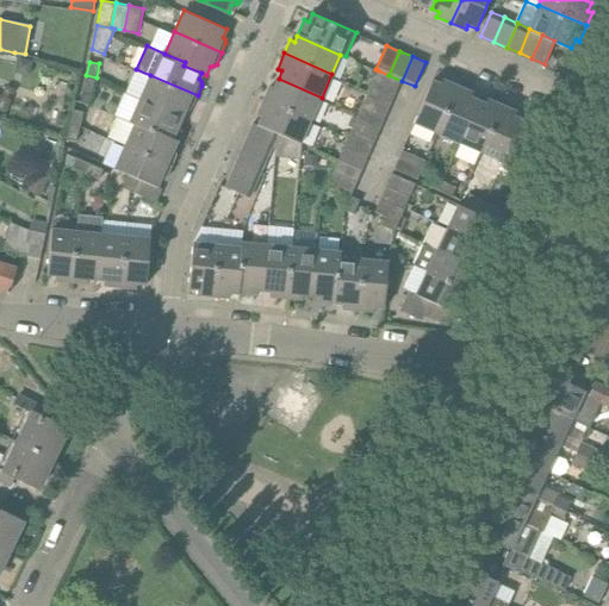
[(389,75),(378,70),(373,81),(397,92),(402,81),(389,75)]
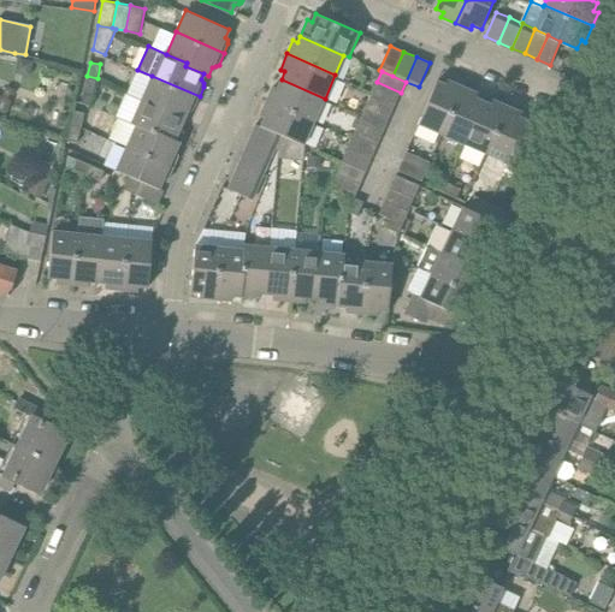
[(84,91),(95,94),(98,78),(87,76),(84,91)]
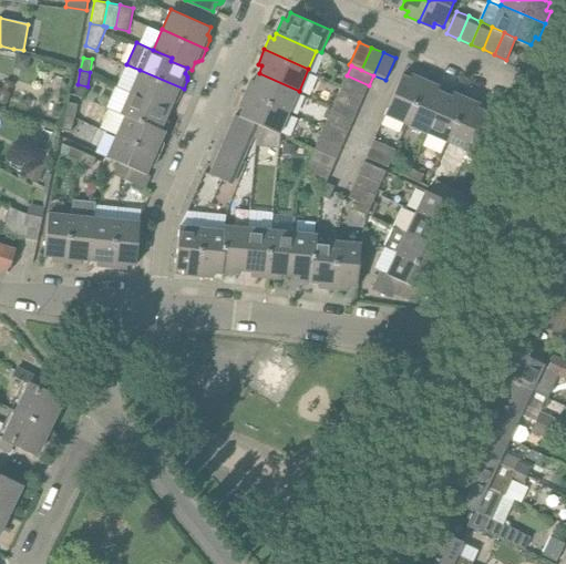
[(130,91),(171,109),(173,102),(176,101),(179,99),(184,89),(140,70),(130,91)]
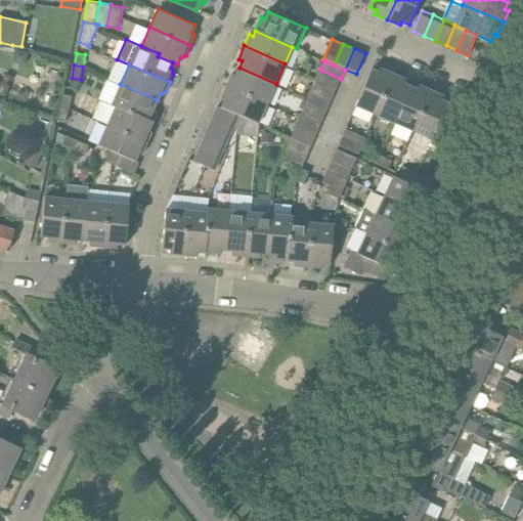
[(227,85),(268,102),(276,84),(240,68),(236,75),(232,73),(227,85)]
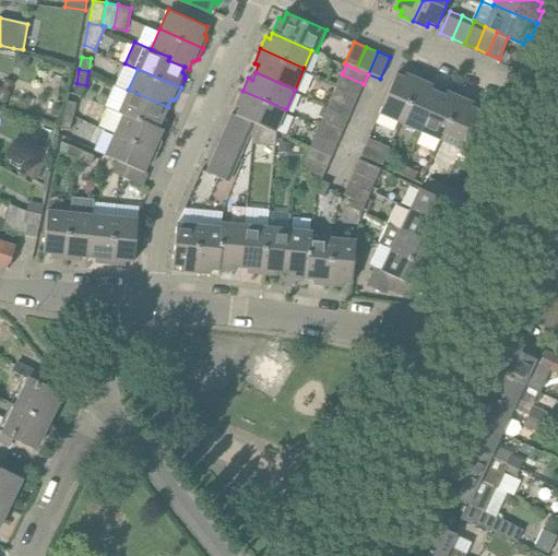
[(379,113),(401,121),(419,78),(406,72),(405,75),(396,72),(379,113)]
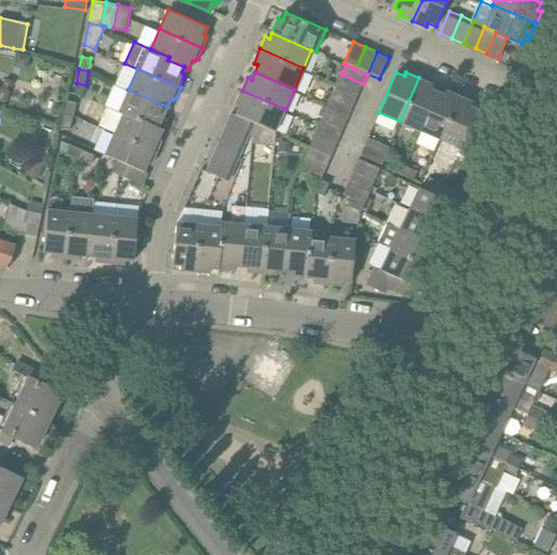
[(336,86),(358,96),(363,84),(341,74),(336,86)]
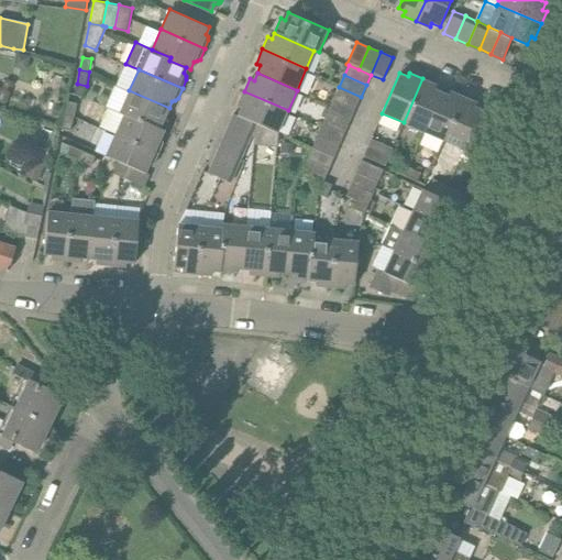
[(404,122),(423,131),(441,91),(434,88),(436,84),(422,78),(404,122)]
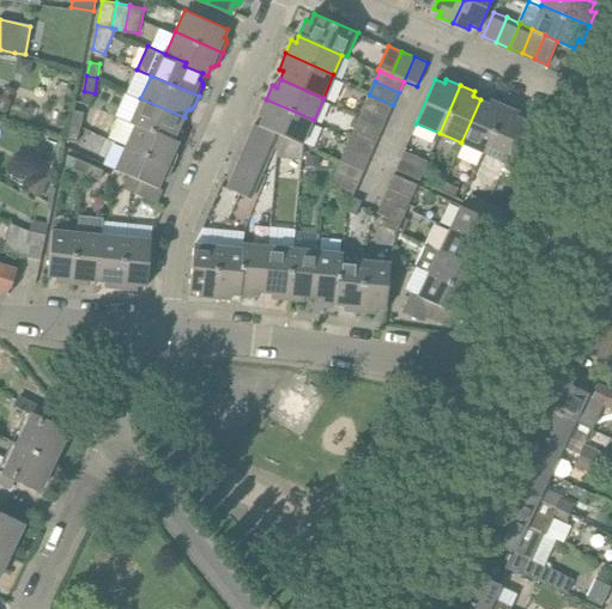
[(363,108),(387,119),(393,105),(369,95),(363,108)]
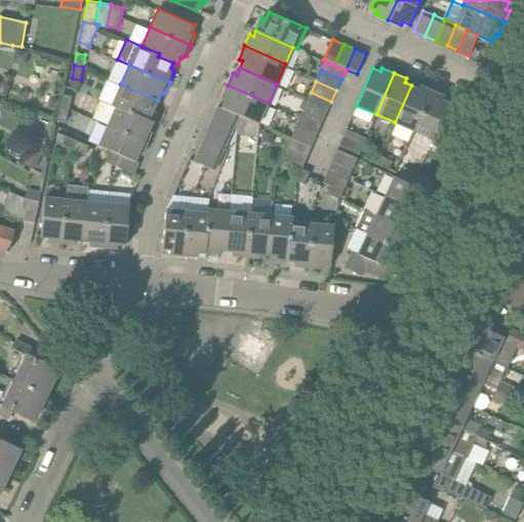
[(133,111),(154,120),(157,112),(157,110),(155,107),(158,101),(120,84),(112,104),(112,105),(115,107),(132,114),(133,111)]
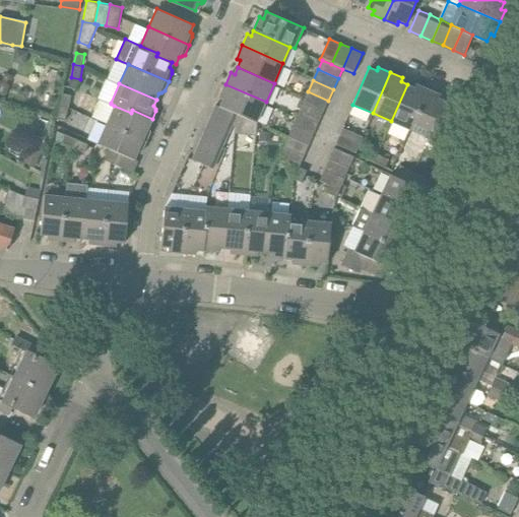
[(391,121),(410,129),(429,88),(416,83),(414,87),(407,84),(391,121)]
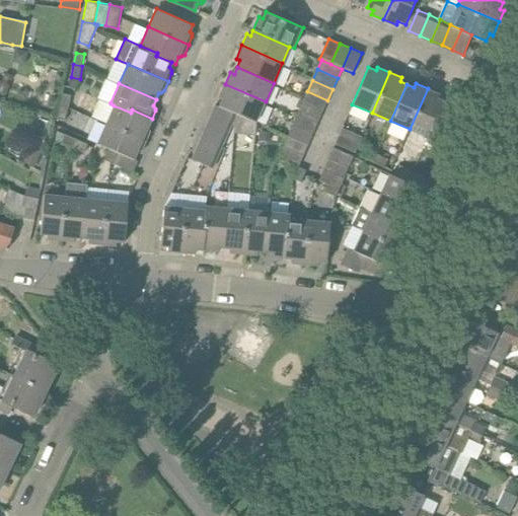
[(220,105),(256,122),(266,101),(225,84),(219,96),(223,98),(220,105)]
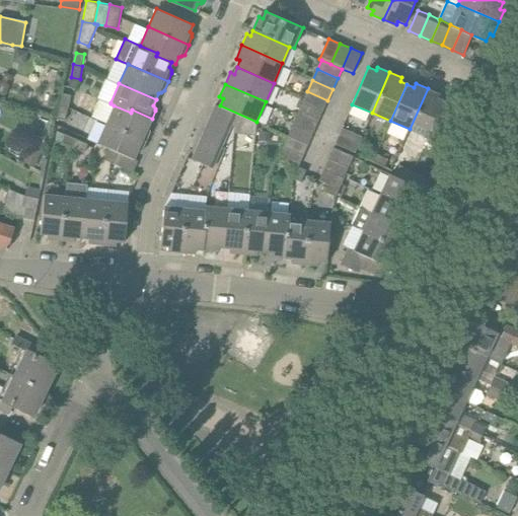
[(410,129),(428,137),(444,100),(438,97),(440,93),(428,88),(410,129)]
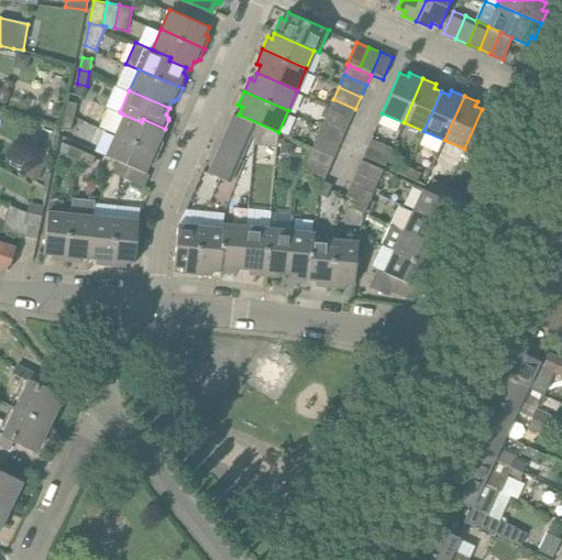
[(350,120),(355,109),(333,99),(329,111),(350,120)]
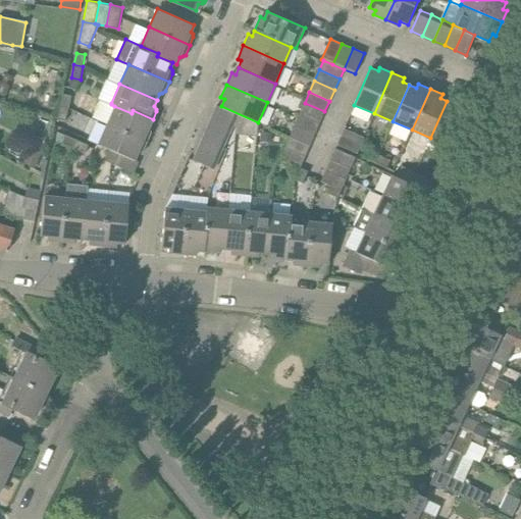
[(60,105),(69,107),(72,95),(63,93),(60,105)]
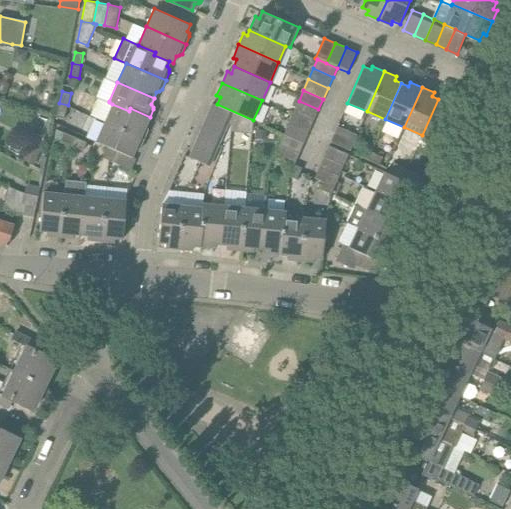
[(438,99),(422,135),(421,138),(441,147),(457,111),(449,108),(451,104),(438,99)]
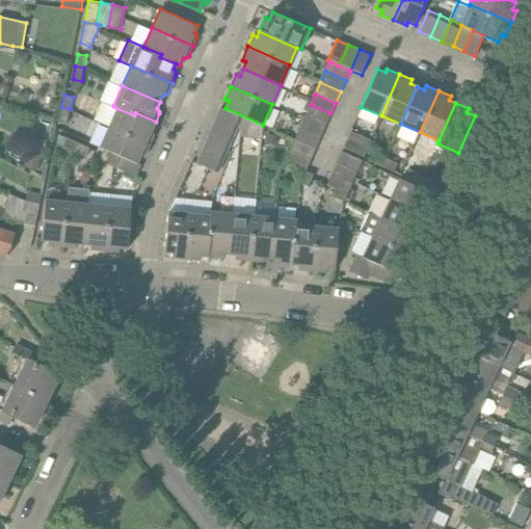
[(306,115),(326,125),(330,113),(311,105),(306,115)]
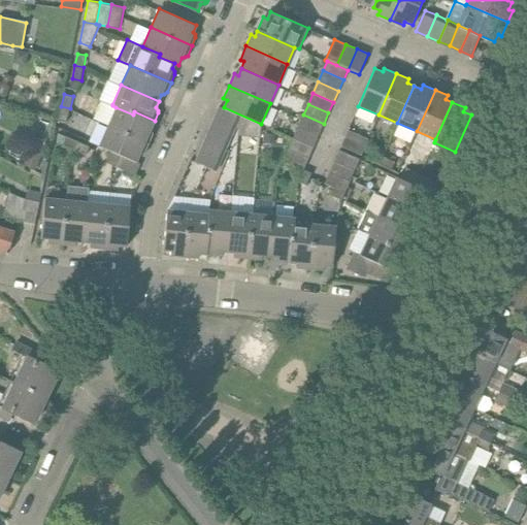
[(59,119),(67,121),(70,108),(61,106),(59,119)]
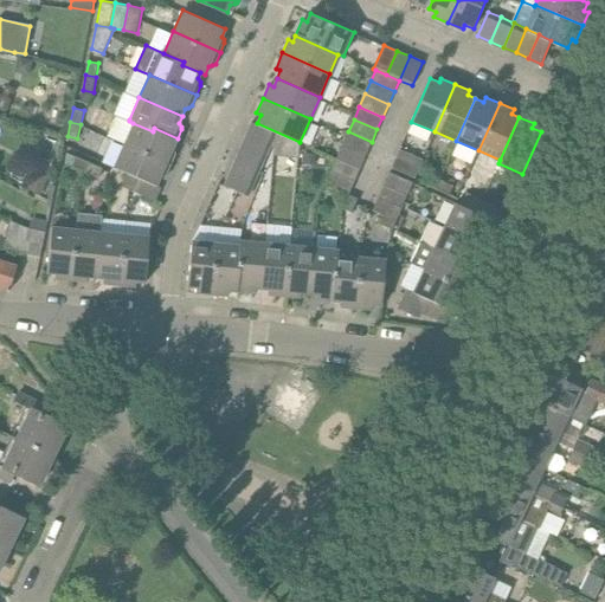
[(300,147),(300,142),(257,123),(252,122),(248,134),(271,144),(272,143),(275,144),(275,153),(301,154),(301,147),(300,147)]
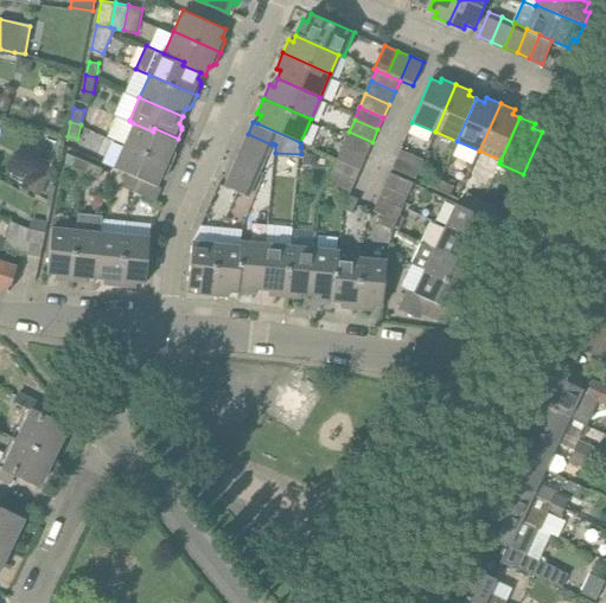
[(125,143),(172,164),(177,154),(176,151),(174,147),(178,139),(154,128),(153,132),(133,123),(125,143)]
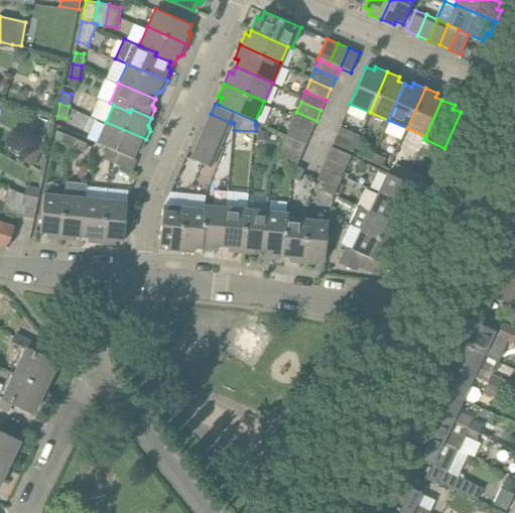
[(291,124),(311,132),(316,121),(296,112),(291,124)]
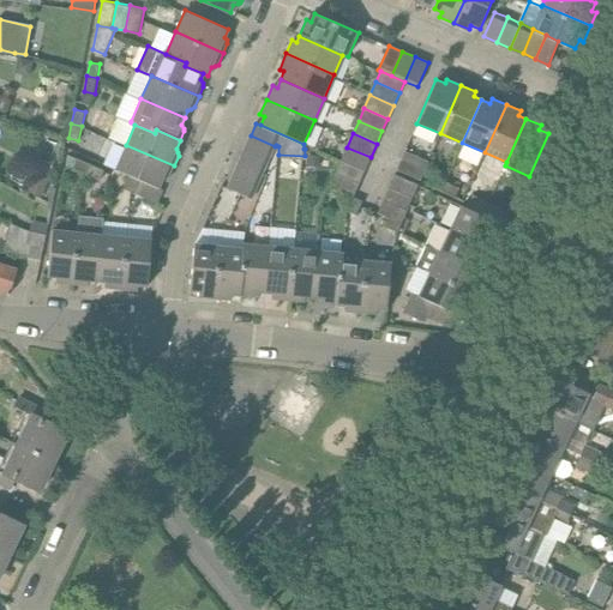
[(245,149),(270,159),(275,146),(251,136),(245,149)]
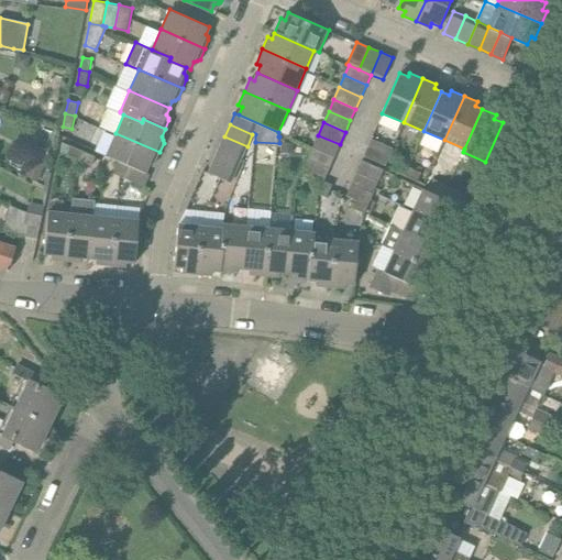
[(120,161),(129,165),(146,172),(150,164),(153,164),(155,163),(160,152),(116,133),(106,155),(120,161)]
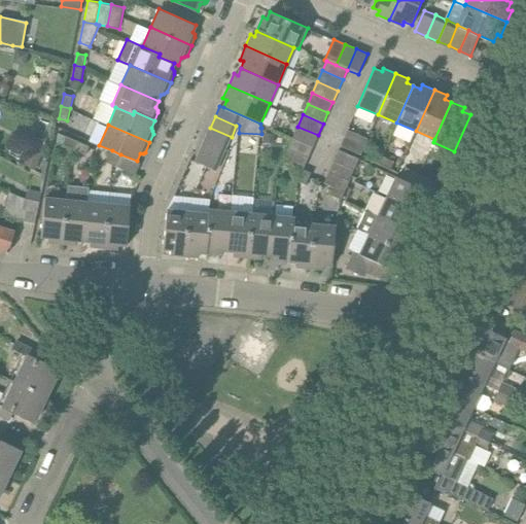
[(292,137),(313,145),(318,135),(297,127),(292,137)]
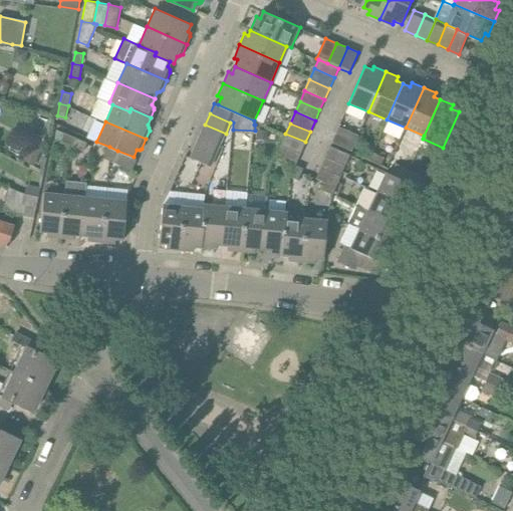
[(200,136),(221,145),(226,134),(205,124),(200,136)]
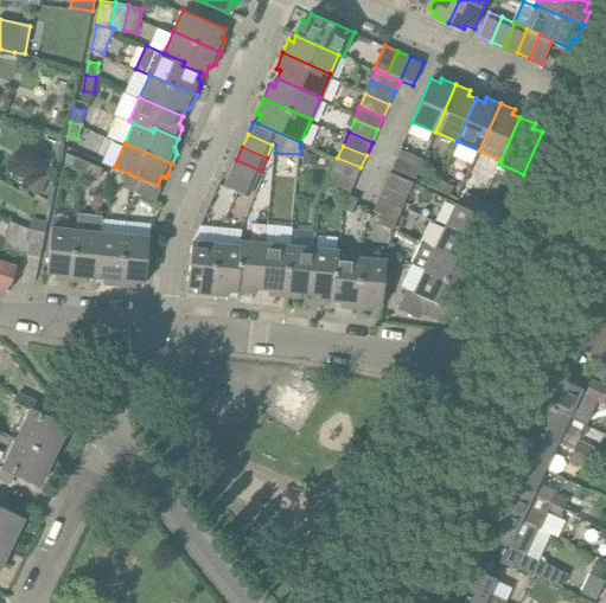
[(393,167),(416,177),(425,158),(401,148),(393,167)]
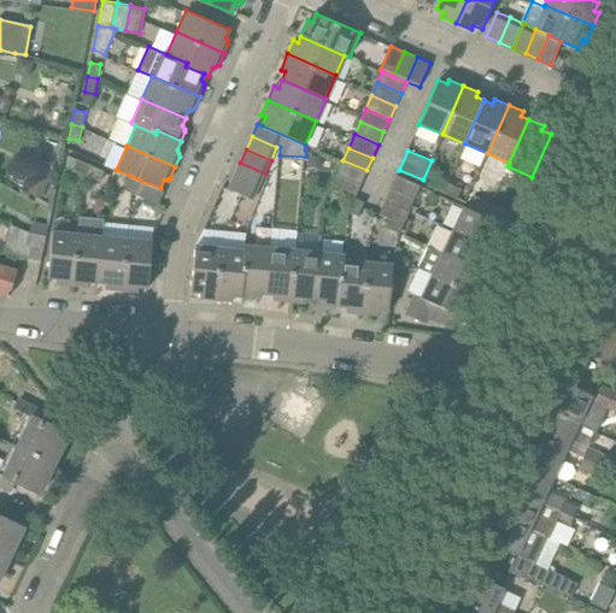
[(87,174),(92,164),(77,158),(74,168),(87,174)]
